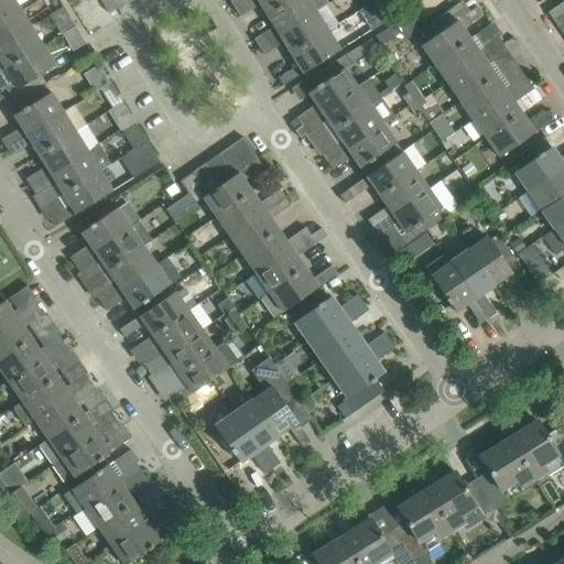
[(0,0),(0,17),(18,7),(13,0),(0,0)]
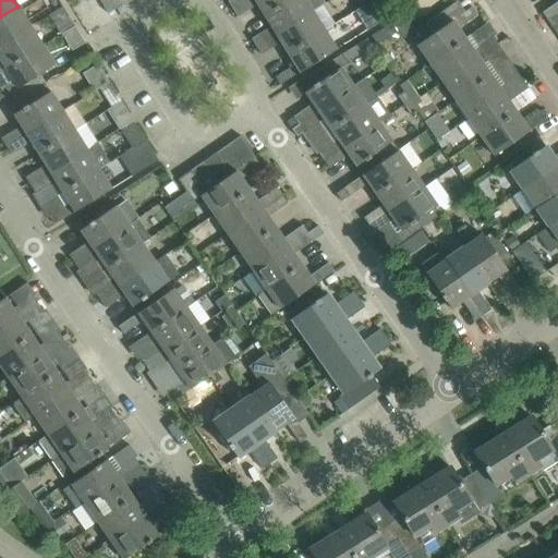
[(116,9),(110,0),(83,0),(84,0),(99,0),(108,13),(116,9)]
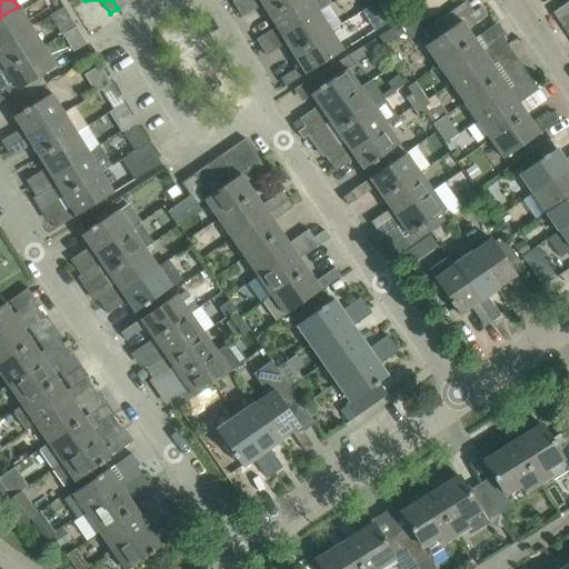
[(237,9),(250,0),(232,0),(231,1),(237,9)]
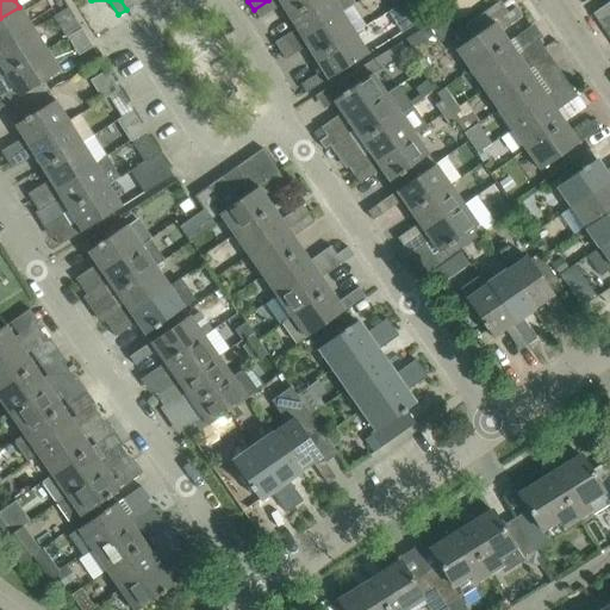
[(290,17),(315,0),(268,0),(254,10),(260,18),(282,5),(290,17)]
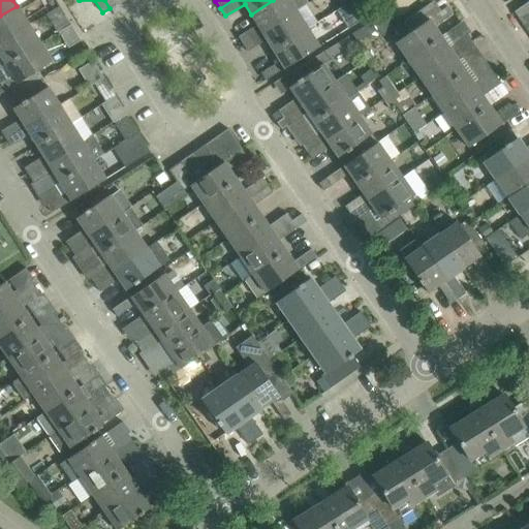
[(296,10),(289,0),(273,0),(251,14),(257,25),(238,36),(243,44),(296,10)]
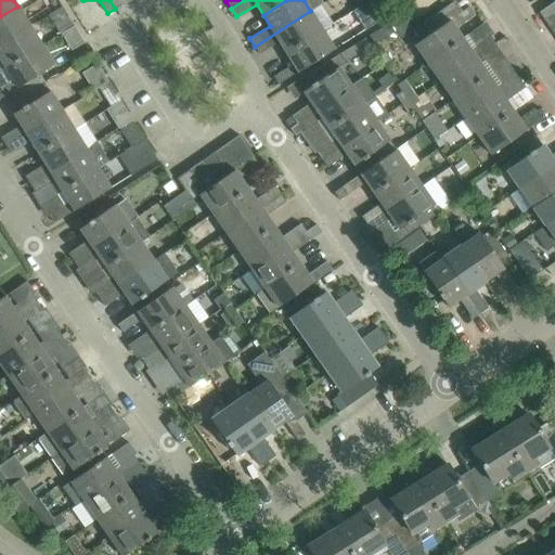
[(544,20),(554,12),(554,0),(539,12),(544,20)]
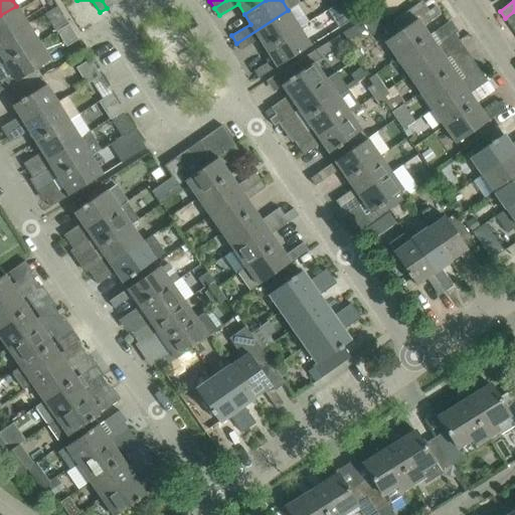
[(342,1),(335,6),(346,23),(353,18),(342,1)]
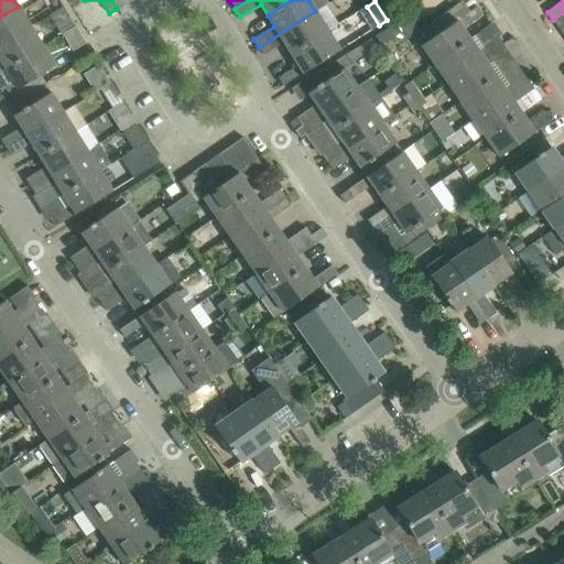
[(0,44),(30,25),(18,7),(0,17),(0,44)]
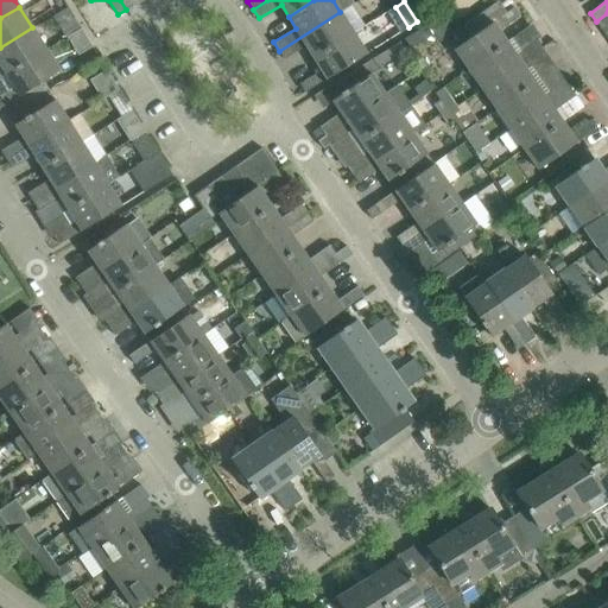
[(520,16),(514,7),(481,31),(473,19),(453,32),(461,44),(454,49),(468,70),(506,43),(498,31),(520,16)]
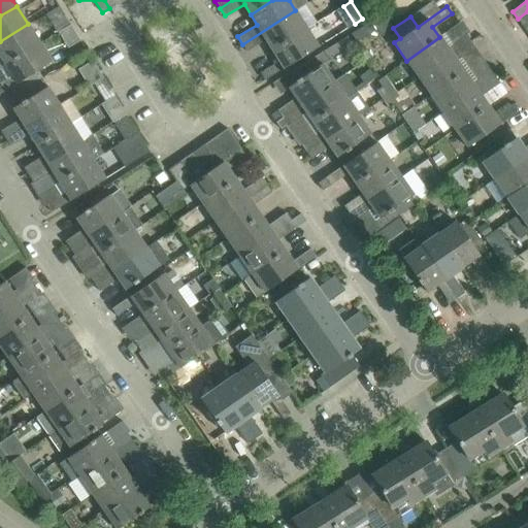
[(60,7),(46,15),(54,27),(66,19),(60,7)]
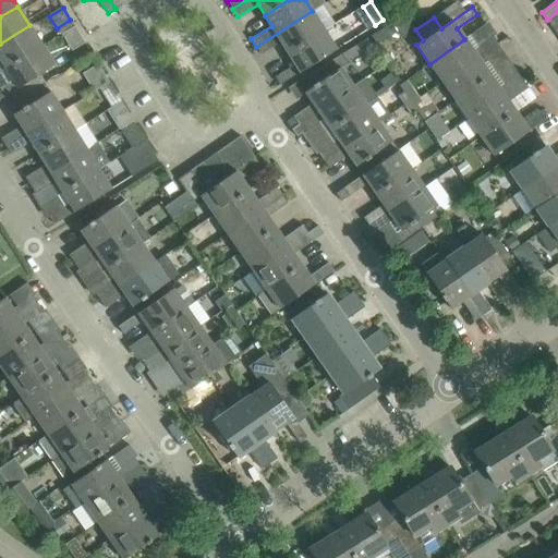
[(288,52),(324,29),(312,11),(256,47),(261,55),(281,41),(288,52)]
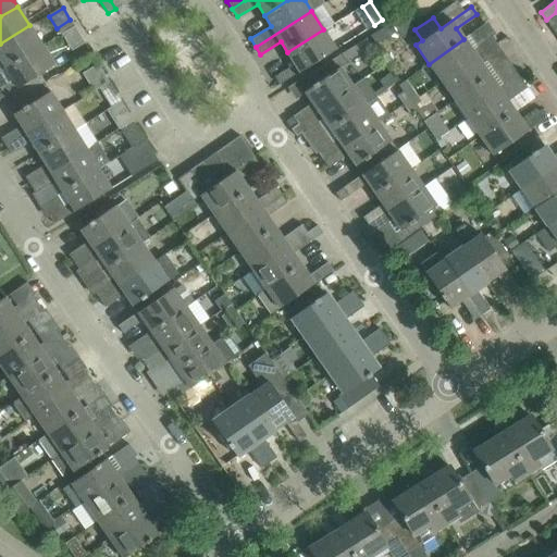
[(556,12),(546,20),(552,28),(556,24),(556,12)]
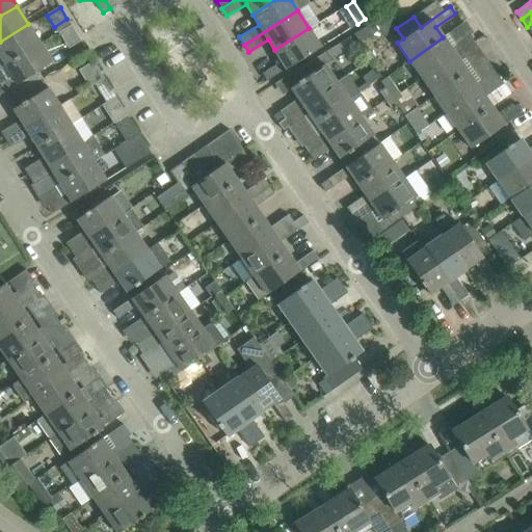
[(0,55),(6,64),(40,43),(28,24),(0,42),(0,55)]
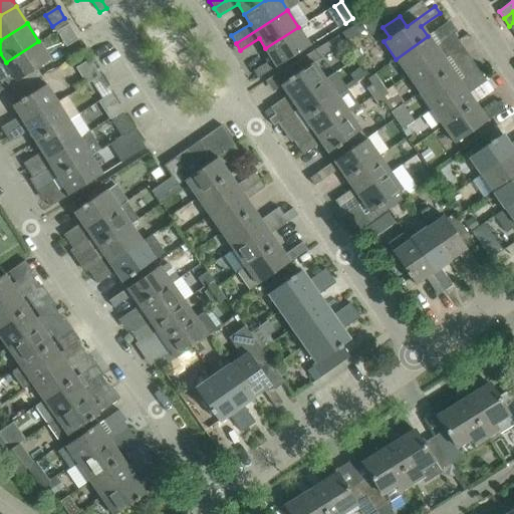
[(71,23),(60,30),(69,45),(80,38),(71,23)]
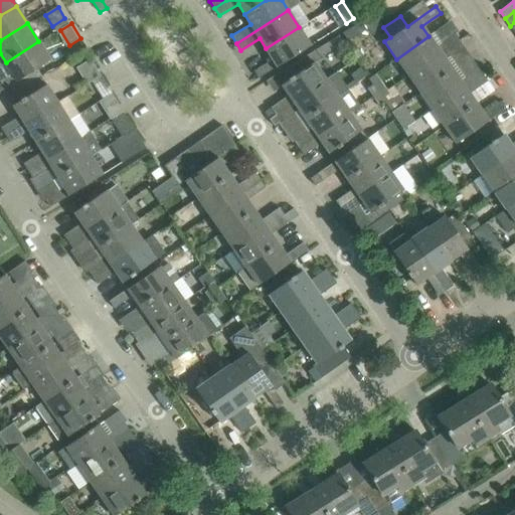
[(311,45),(310,45),(299,27),(266,48),(273,59),(253,70),(259,78),(311,45)]
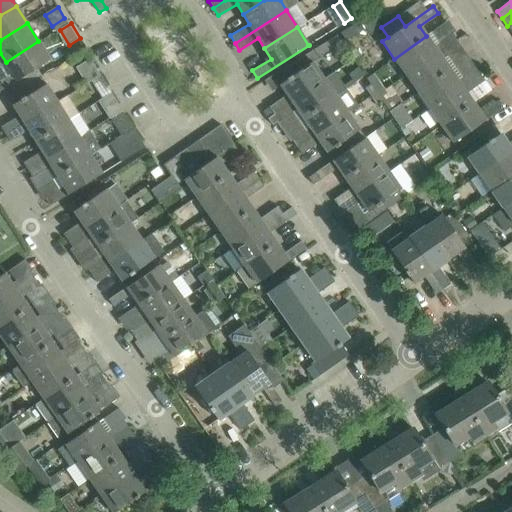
[(406,75),(457,40),(452,33),(433,46),(426,36),(394,59),(406,75)]
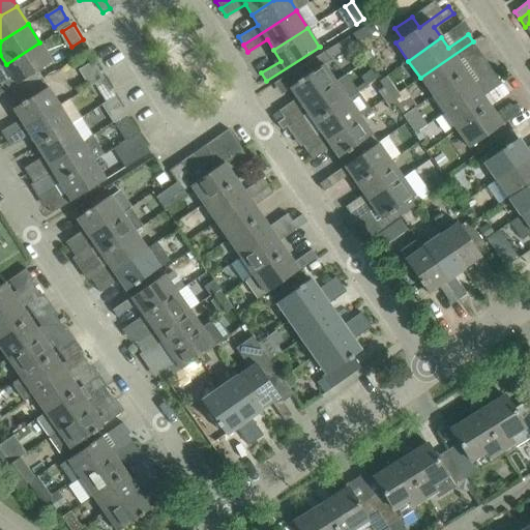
[(335,56),(353,43),(348,36),(331,49),(335,56)]
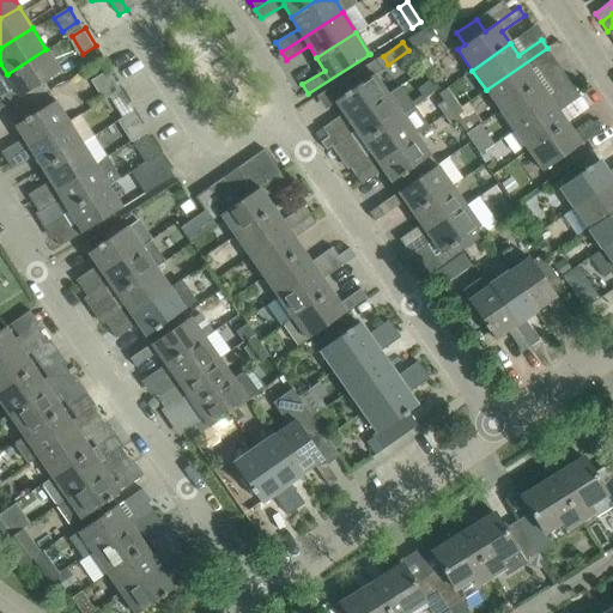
[(501,110),(539,84),(530,72),(552,56),(547,48),(486,90),(501,110)]
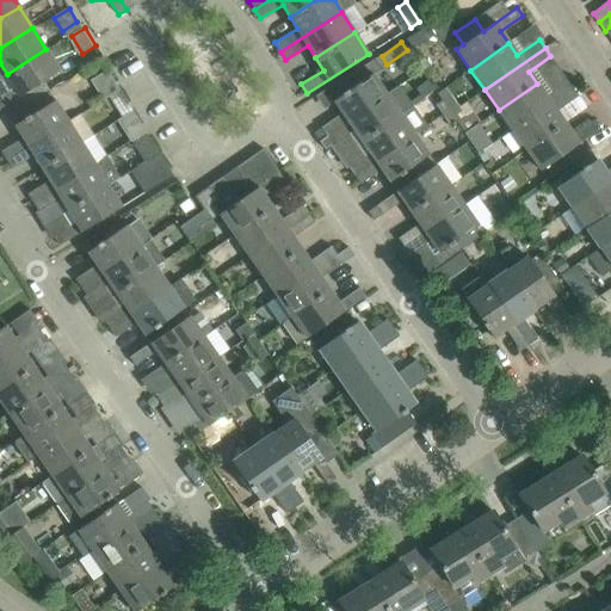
[(47,92),(41,82),(59,72),(45,49),(7,74),(14,87),(0,96),(0,107),(12,100),(18,110),(47,92)]
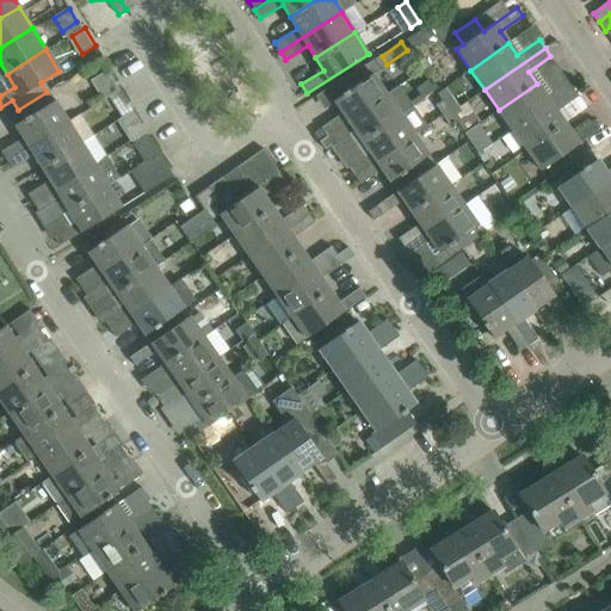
[(423,55),(414,61),(421,72),(431,66),(423,55)]
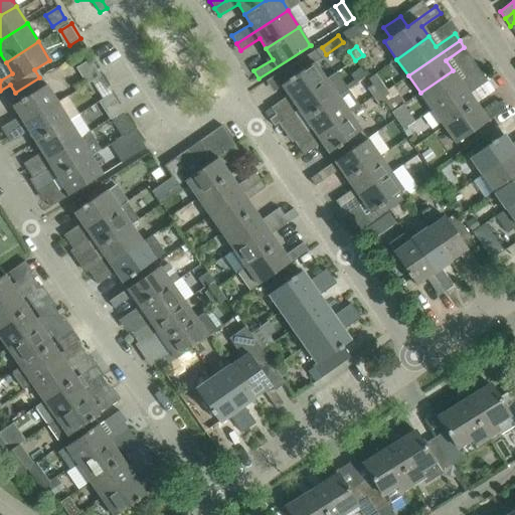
[(321,58),(315,50),(288,66),(294,75),(293,76),(293,75),(288,78),(289,79),(281,84),(282,86),(283,86),(289,95),(271,108),(276,115),(327,78),(316,61),(321,58)]
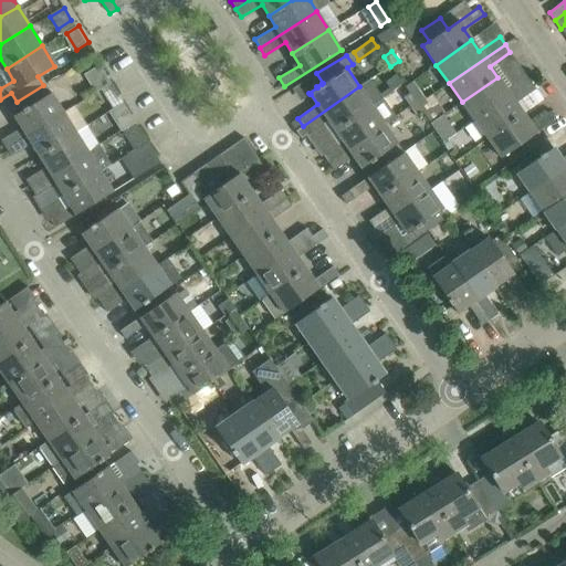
[(475,121),(531,81),(525,73),(505,87),(498,77),(462,102),(475,121)]
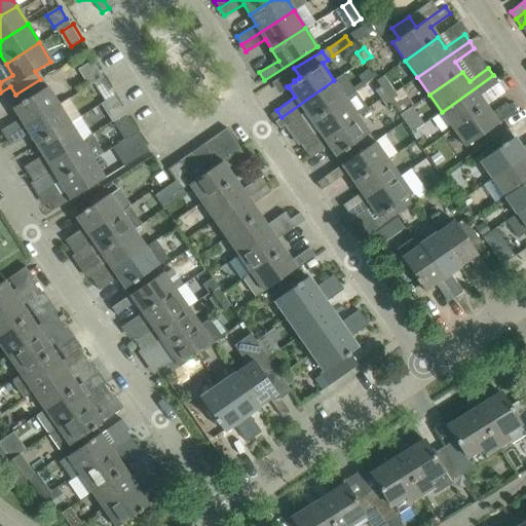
[(279,128),(305,111),(312,121),(346,98),(355,91),(342,74),(334,80),(282,117),(274,121),(279,128)]
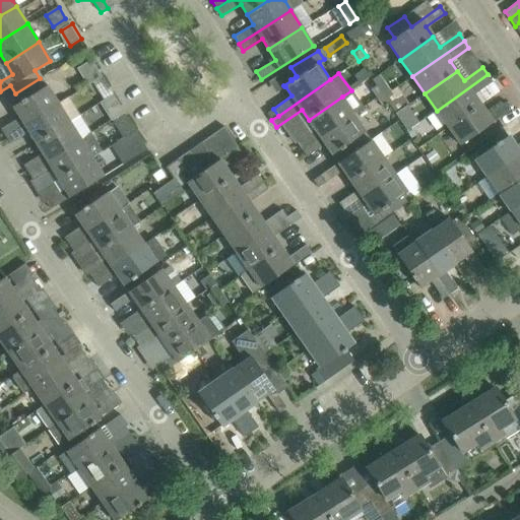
[(448,128),(480,105),(473,94),(493,82),(488,74),(437,111),(448,128)]
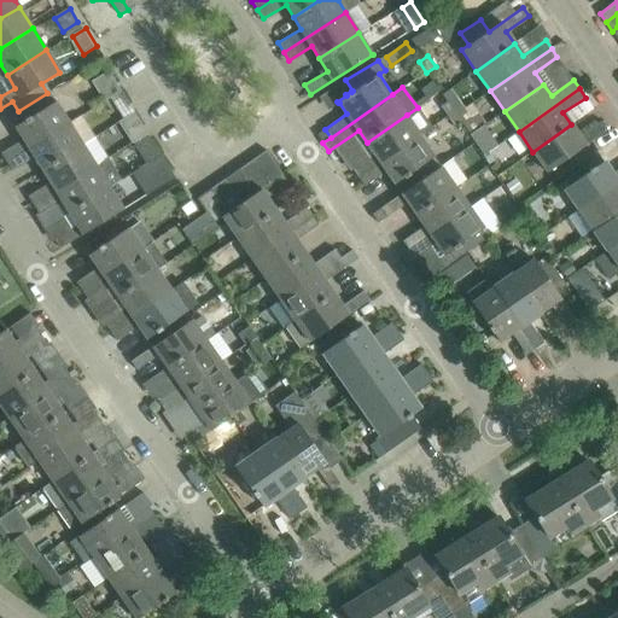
[(56,100),(53,103),(47,93),(18,111),(24,121),(15,127),(16,128),(17,127),(24,139),(1,153),(6,162),(69,122),(56,100)]
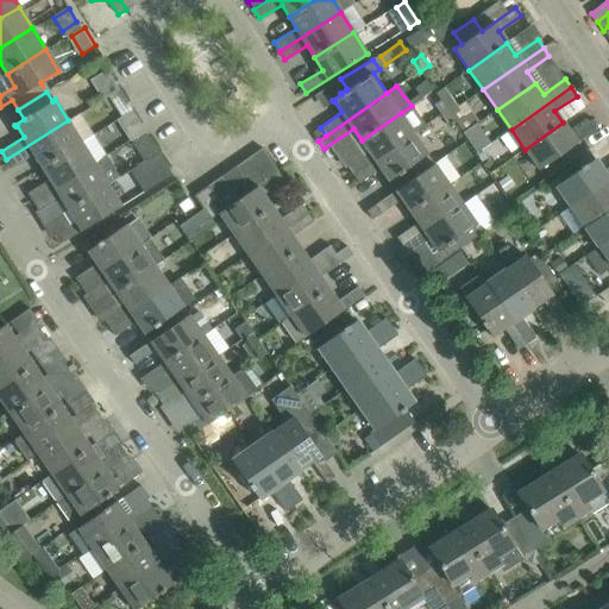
[(449,95),(440,101),(447,111),(449,113),(457,107),(449,95)]
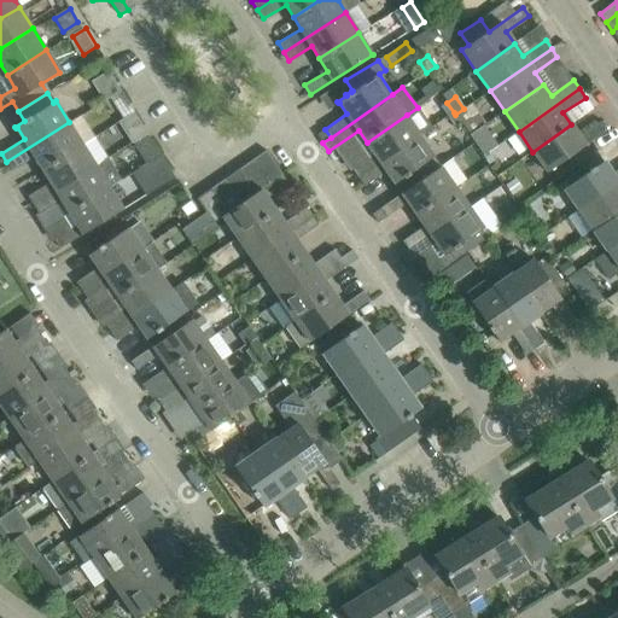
[(447,103),(441,106),(448,116),(454,112),(447,103)]
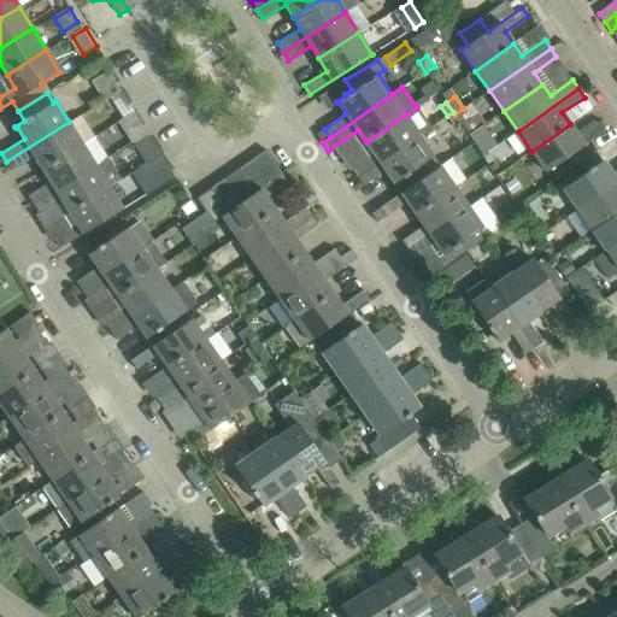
[(468,135),(476,130),(485,124),(477,113),(470,118),(463,109),(454,115),(459,121),(468,134),(466,134),(468,135)]
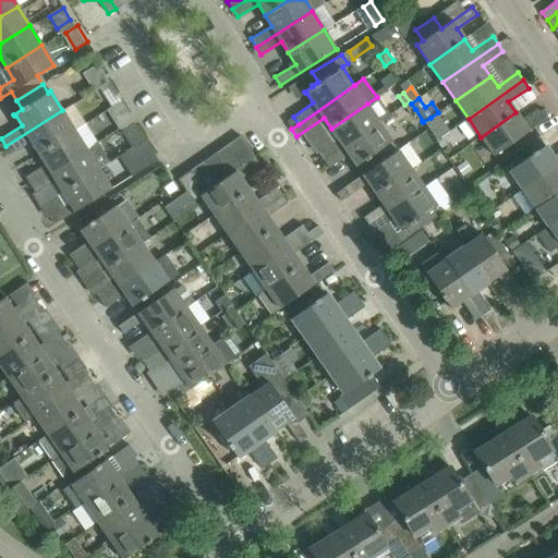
[(410,101),(404,105),(410,113),(415,109),(411,104),(410,101)]
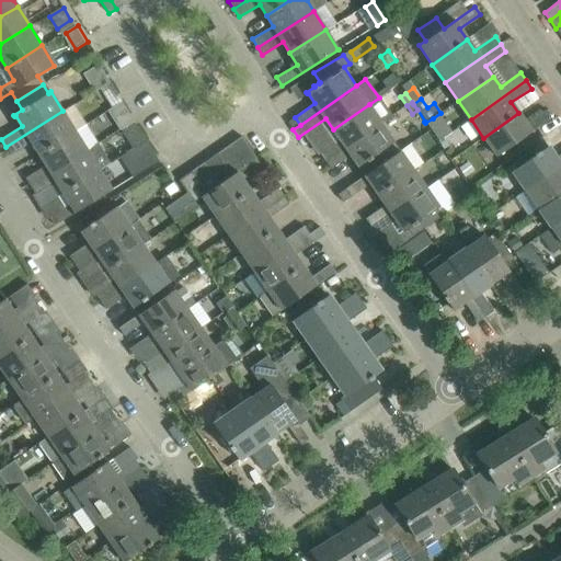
[(325,161),(382,123),(369,104),(333,129),(341,139),(320,153),(325,161)]
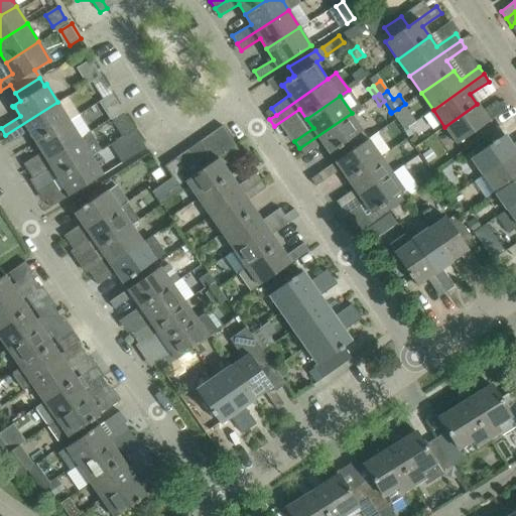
[(477,104),(444,127),(457,144),(507,108),(502,101),(484,114),(477,104)]
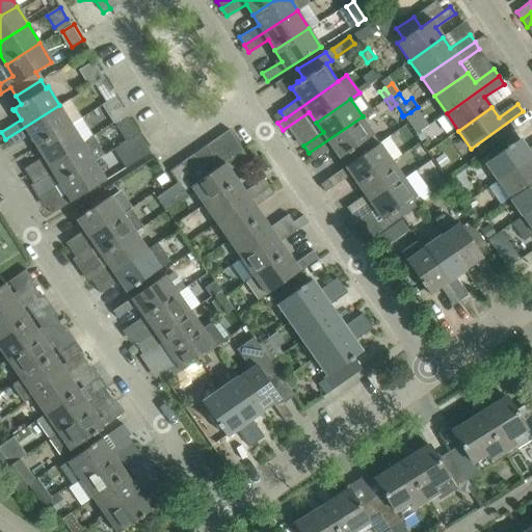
[(36,145),(72,124),(59,105),(5,139),(10,147),(30,135),(36,145)]
